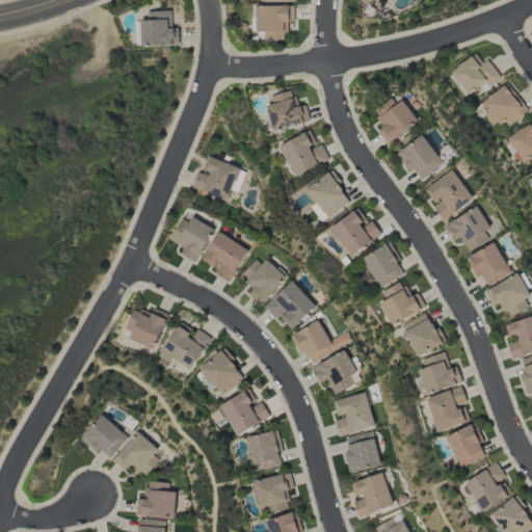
[(358,0),(382,12),(389,0),(358,0)]
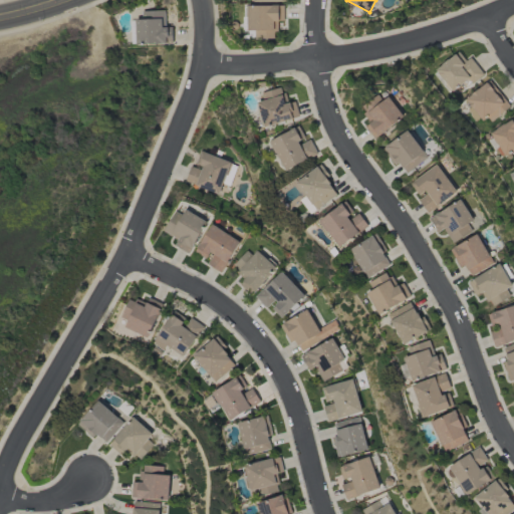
[(247,30),(254,30),(254,38),(275,39),(275,21),(283,21),(284,6),(247,5),(247,30)]
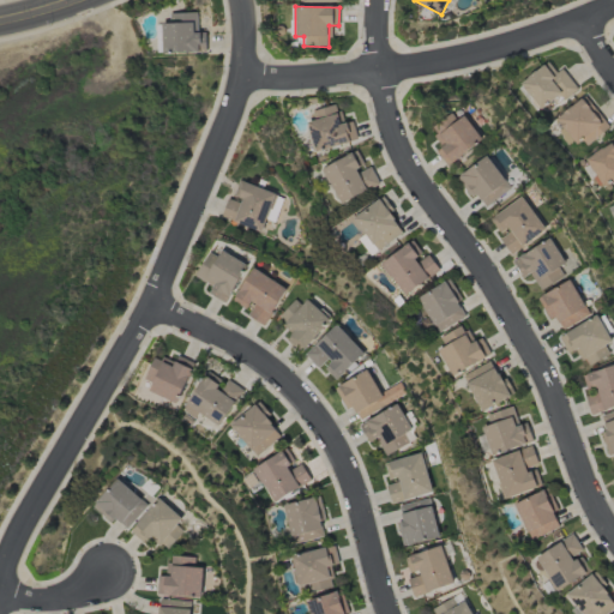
[(198,12),(169,13),(170,23),(161,24),(162,54),(206,53),(205,32),(198,32),(198,12)]
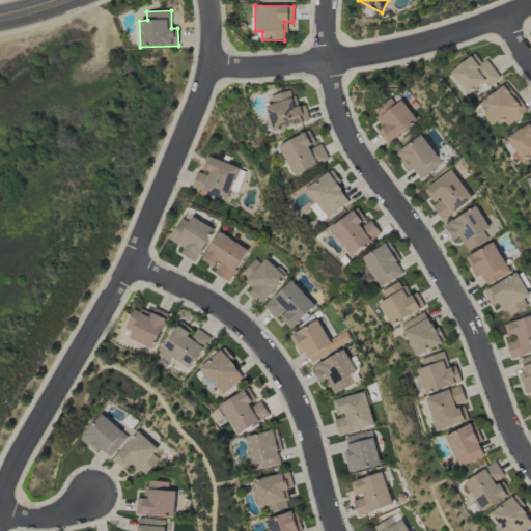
[(498,75),(484,59),(480,62),(473,54),(449,73),(469,98),(498,75)]
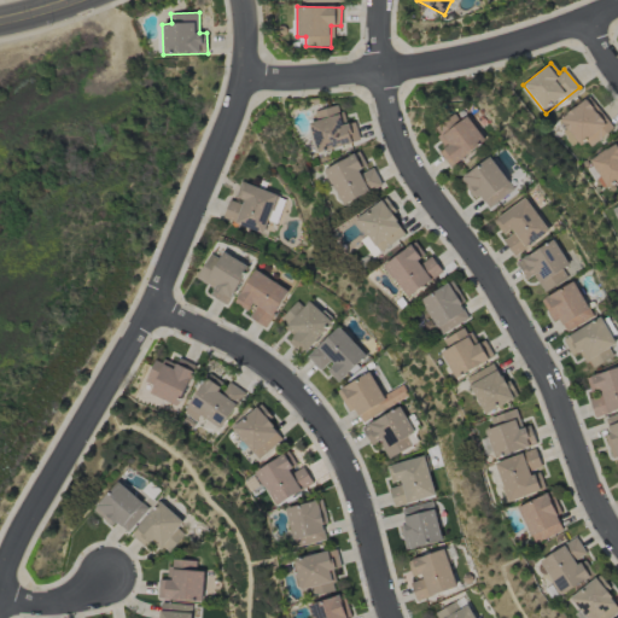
[(611,132),(588,99),(554,122),(571,149),(584,139),(589,146),(611,132)]
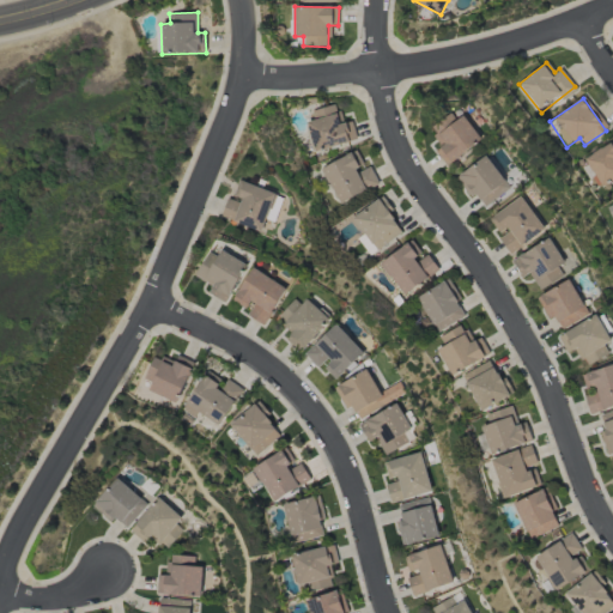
[(305,122),(314,151),(356,141),(351,121),(340,123),(335,104),(311,110),(314,120),(305,122)]
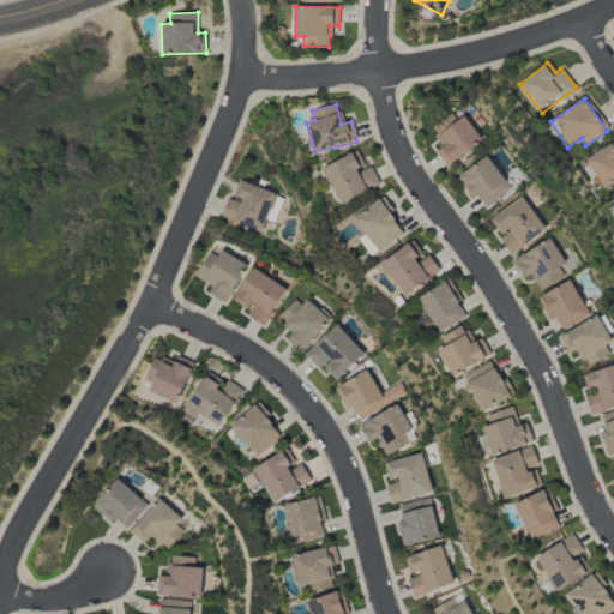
[(446,166),(482,142),(467,115),(434,136),(441,148),(437,151),(446,166)]
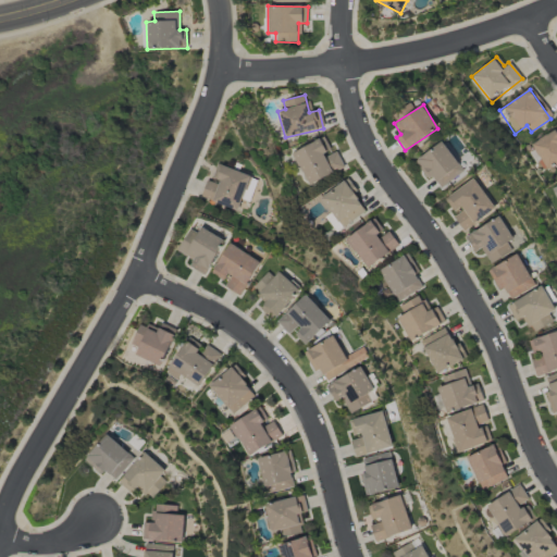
[(556,127),(556,128),(531,144),(548,173),(556,166),(556,127)]
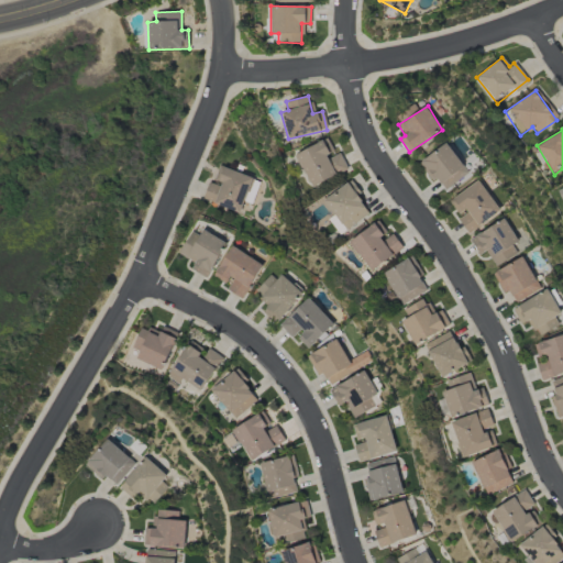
[(311,187),(348,169),(340,152),(333,155),(326,139),(295,154),(311,187)]
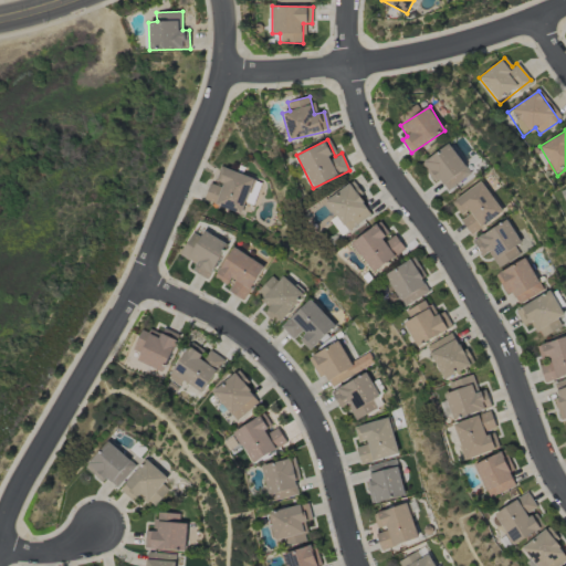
[(472,173),(449,143),(421,164),(435,182),(439,179),(448,191),(472,173)]
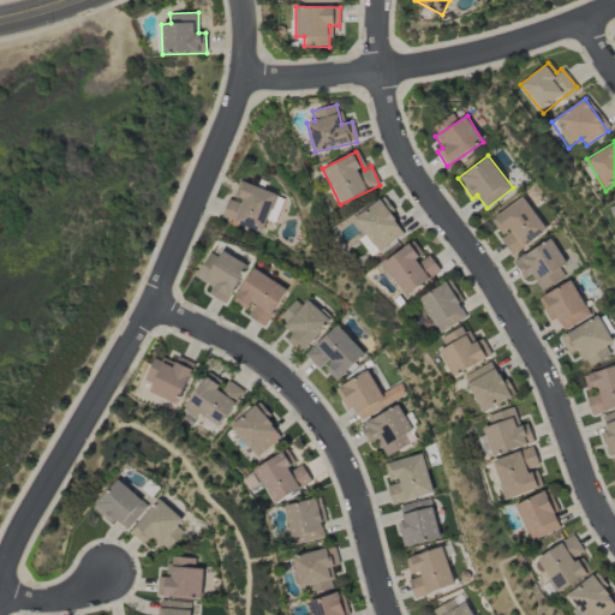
[(222,220),(264,231),(275,191),(239,183),(234,199),(227,198),(222,220)]
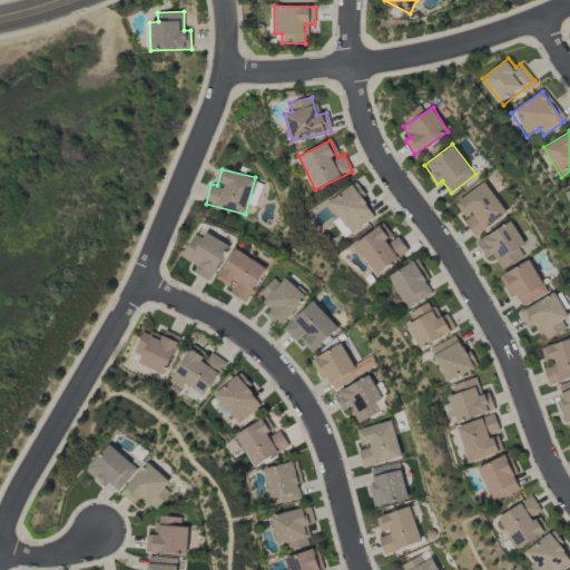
[(507,214),(485,183),(455,204),(465,218),(463,220),(474,237),(507,214)]
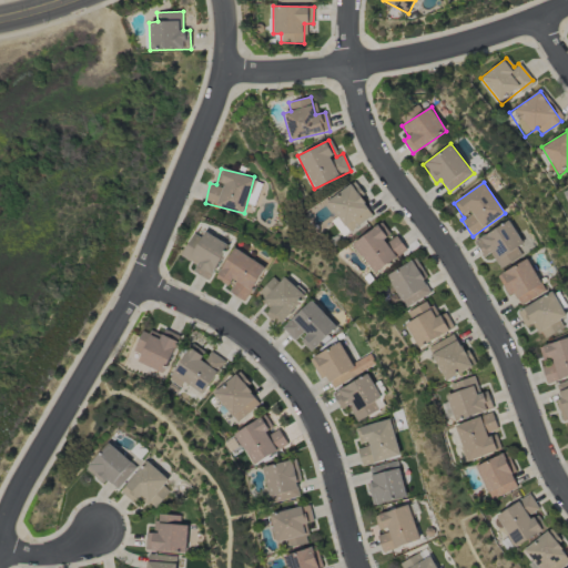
[(342,236),(374,215),(353,183),(326,201),(337,216),(331,221),(342,236)]
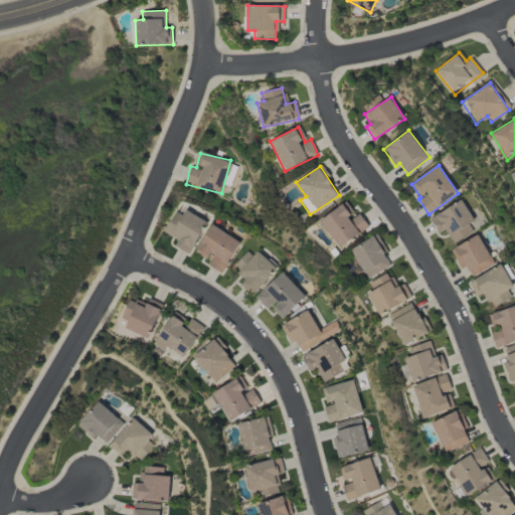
[(474,221),(464,200),(431,217),(439,233),(446,229),(453,243),(474,233),(469,223),(474,221)]
